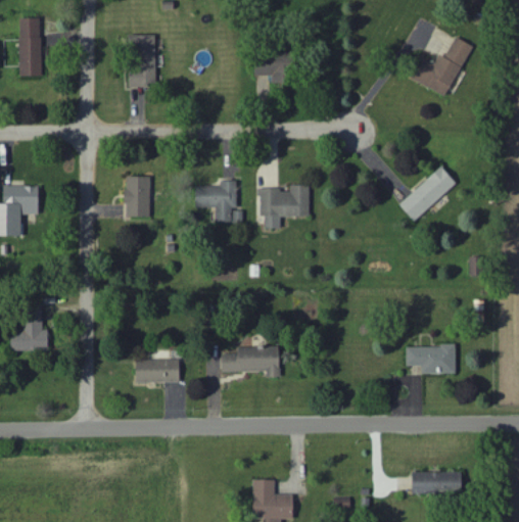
[(40,76),(39,18),(17,18),(18,76),(40,76)]
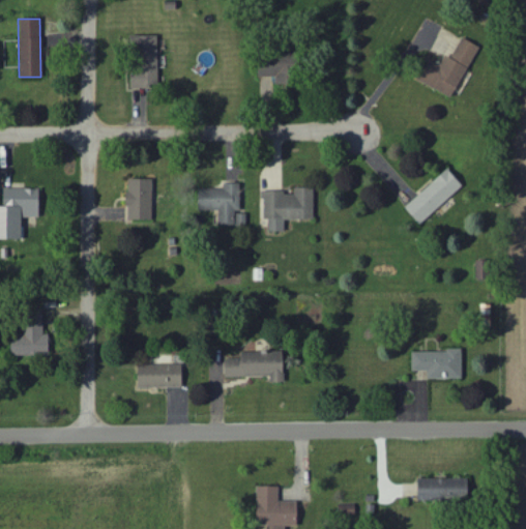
[(156,35),(128,35),(129,49),(139,49),(140,72),(129,72),(129,88),(156,88),(156,35)]
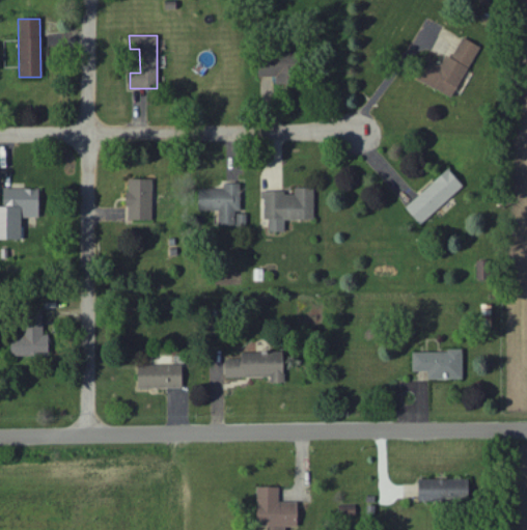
[(451,99),(478,48),(461,38),(449,59),(444,56),(434,76),(438,79),(433,89),(451,99)]
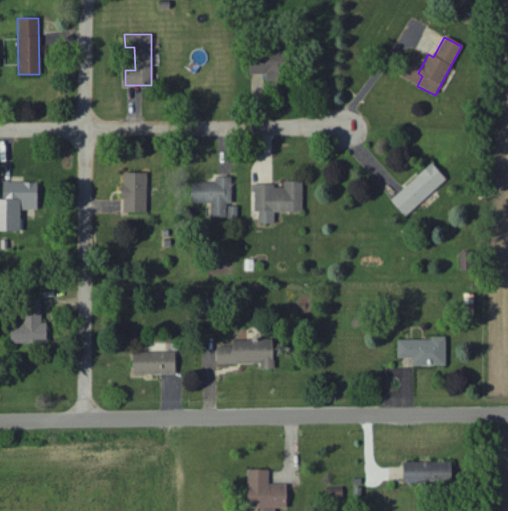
[(249,74),(265,74),(265,78),(277,78),(276,57),(248,58),(249,74)]
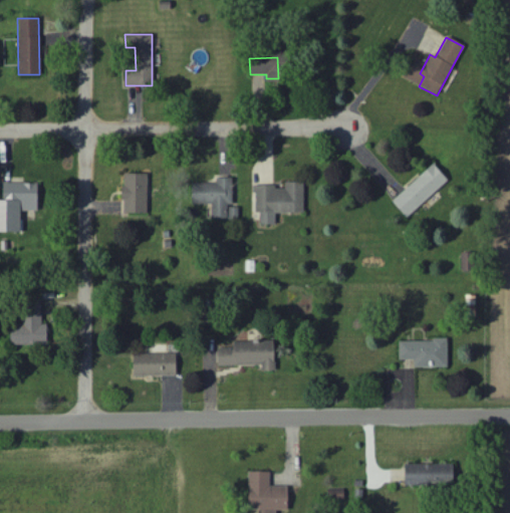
[(447,179),(432,164),(392,203),(408,218),(447,179)]
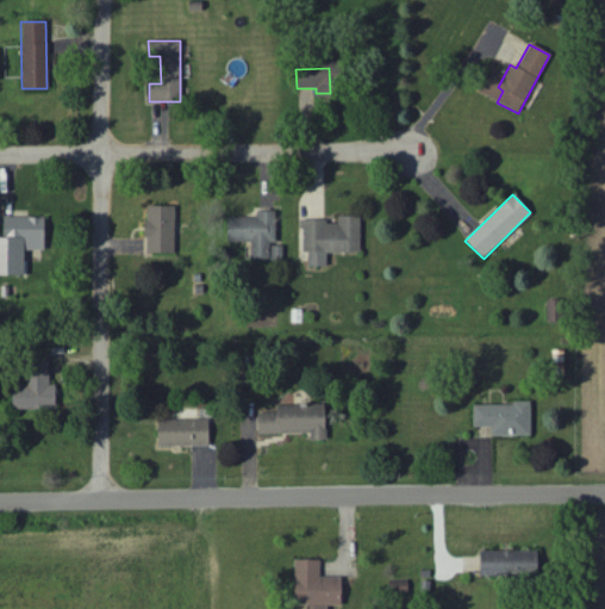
[(174,207),(145,206),(144,253),(173,254),(174,207)]
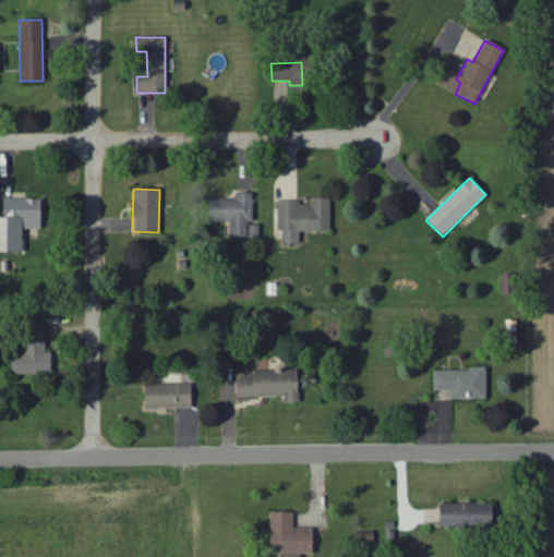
[(251,193),(233,193),(233,198),(208,198),(208,222),(228,222),(228,238),(256,238),(256,226),(251,226),(251,193)]
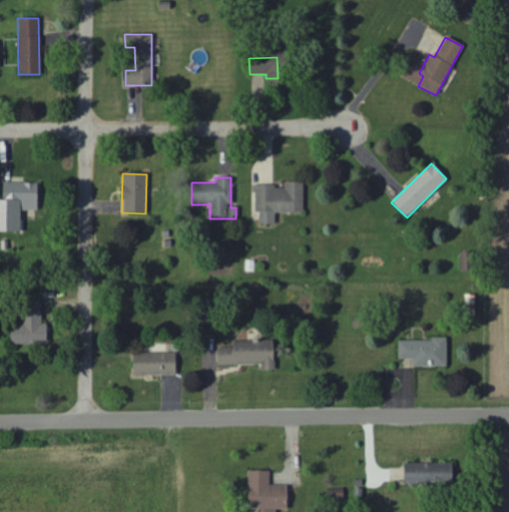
[(258,223),(274,223),(274,212),(302,212),(302,182),(284,181),(284,186),(252,186),(252,213),(258,213),(258,223)]
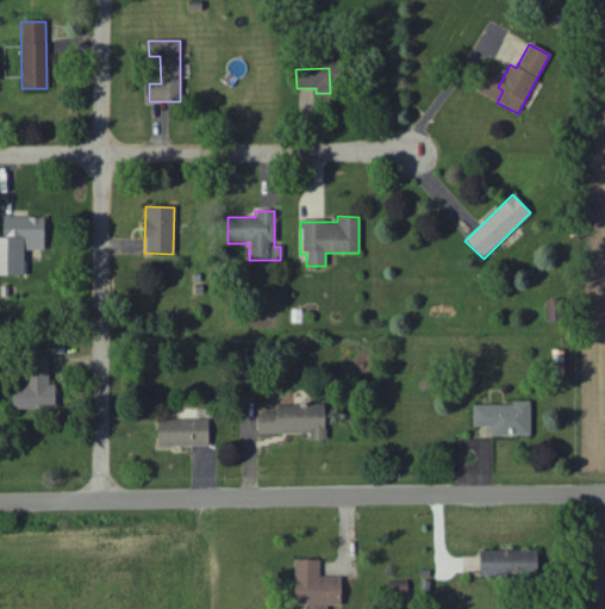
[(44,250),(44,218),(2,217),(2,238),(0,238),(0,275),(23,277),(24,249),(44,250)]
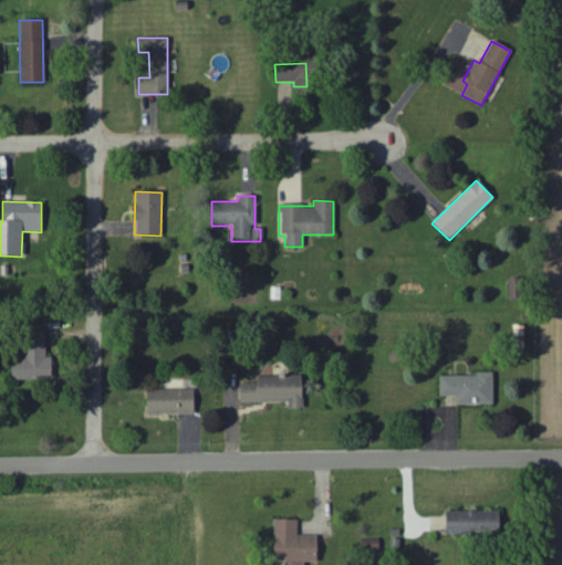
[(51,380),(51,357),(44,357),(44,348),(24,348),(24,359),(12,359),(11,380),(51,380)]
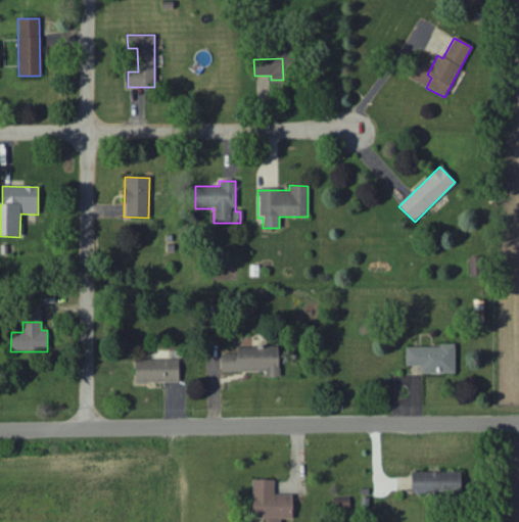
[(221,373),(265,372),(266,378),(279,377),(278,346),(235,348),(236,353),(220,354),(221,373)]
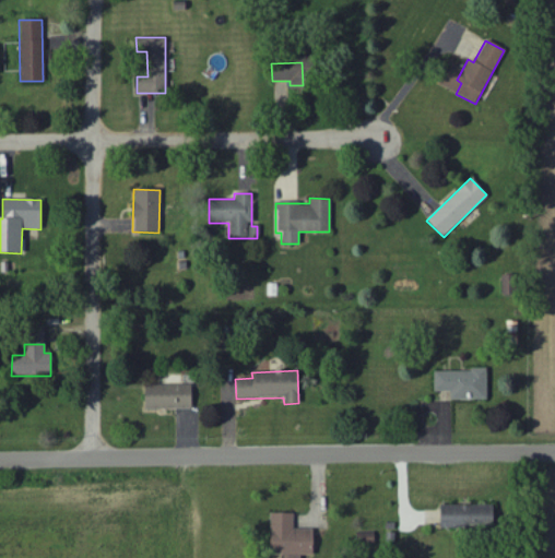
[(450,400),(486,400),(485,370),(434,370),(434,391),(450,391),(450,400)]
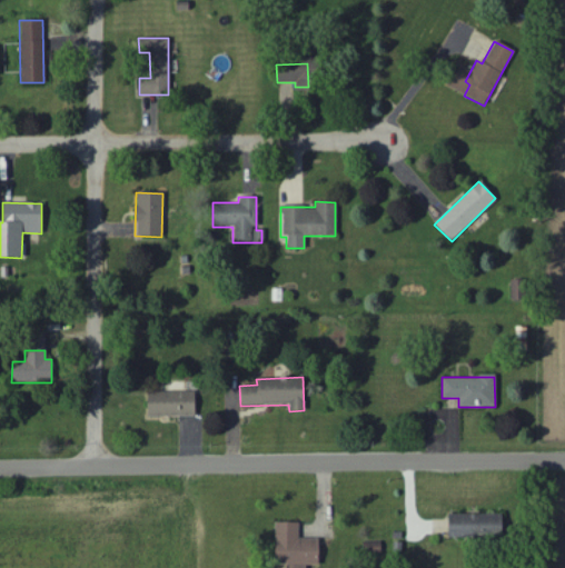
[(148,417),(195,416),(195,391),(147,391),(148,417)]
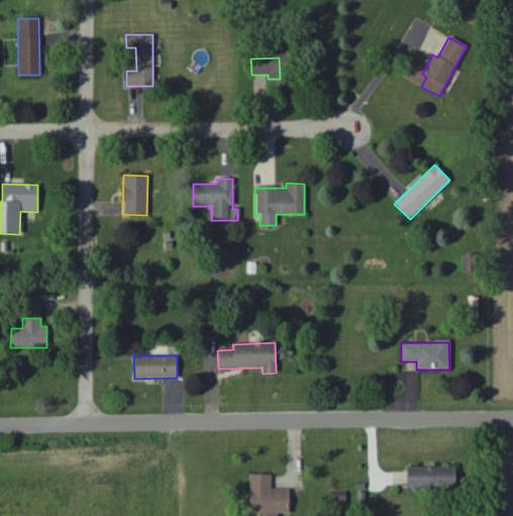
[(407,466),(407,489),(416,489),(416,495),(455,495),(455,467),(407,466)]
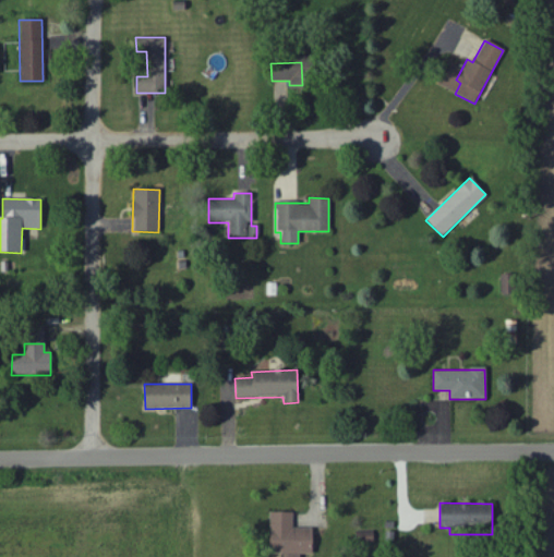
[(271,511),(269,553),(282,553),(281,556),(299,556),(300,553),(312,553),(312,529),(291,529),(292,511),(271,511)]
